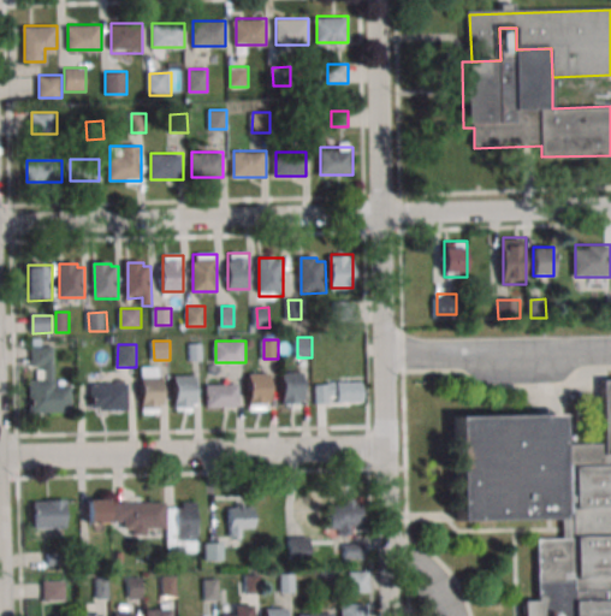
[(205,344),(205,362),(193,362),(193,344),(205,344)]
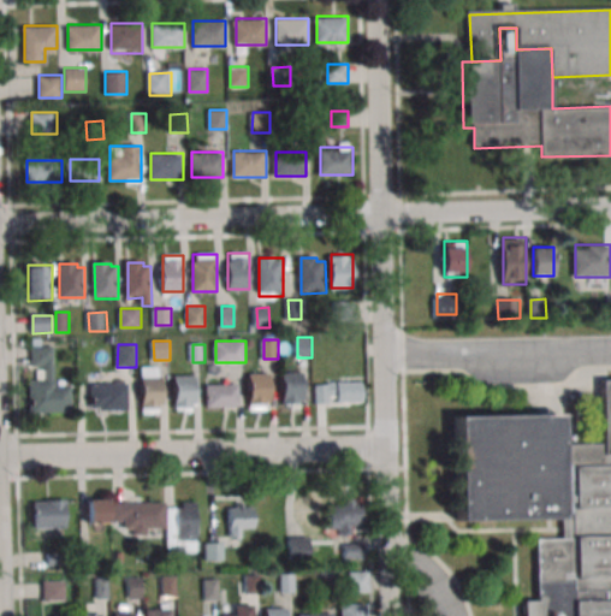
[(55,345),(33,345),(33,367),(42,366),(42,379),(30,379),(31,413),(72,412),(72,385),(57,385),(55,345)]
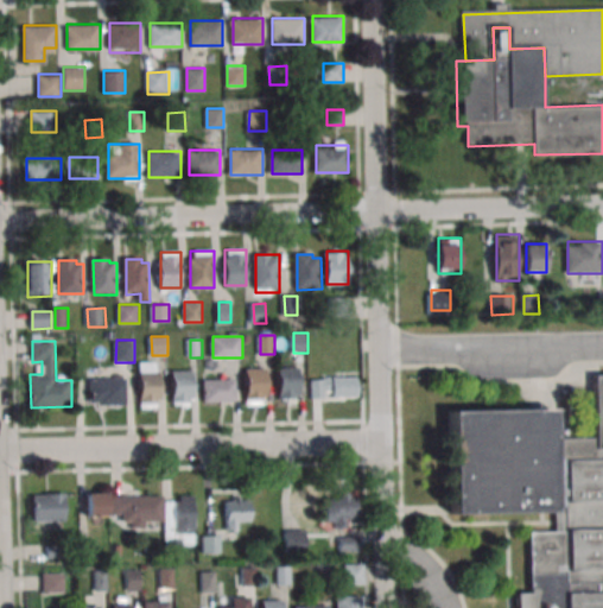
[(160,362),(141,362),(141,407),(160,407),(160,362)]
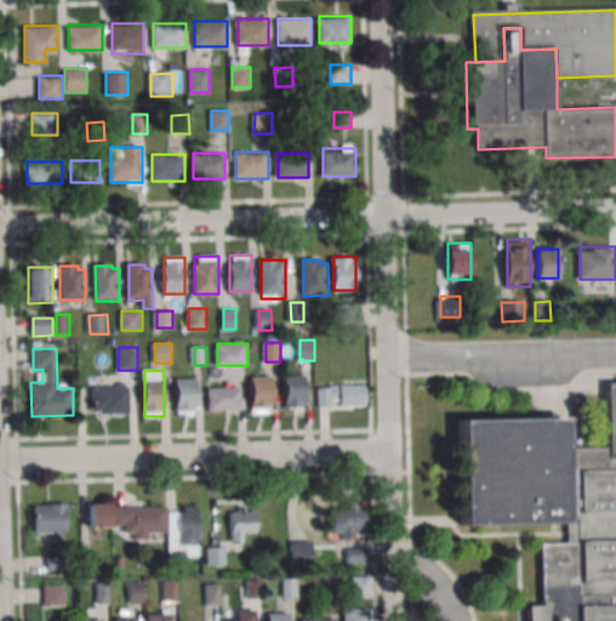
[(307,374),(285,374),(285,408),(307,408),(307,374)]
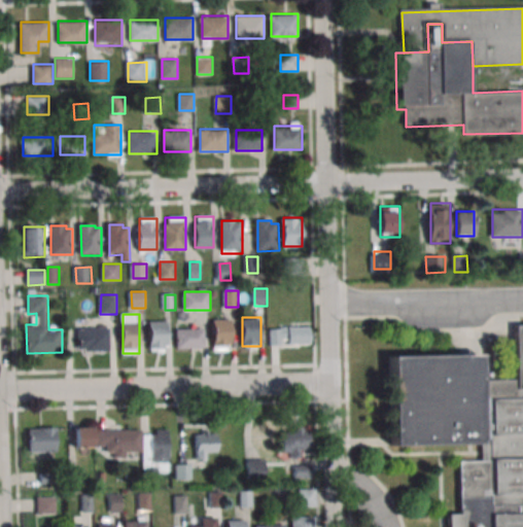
[(232,350),(232,318),(213,318),(213,350),(232,350)]
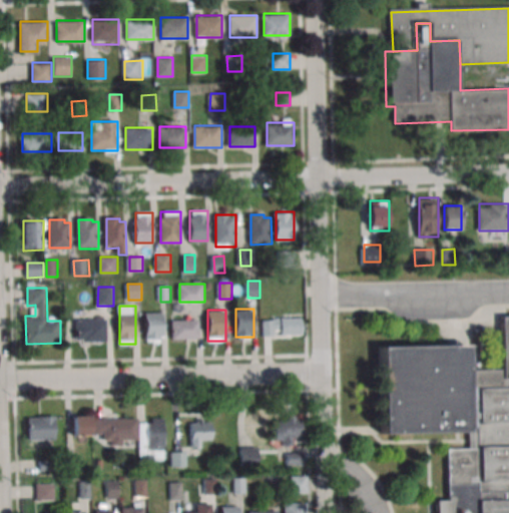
[(163,312),(146,312),(146,343),(163,343),(163,312)]
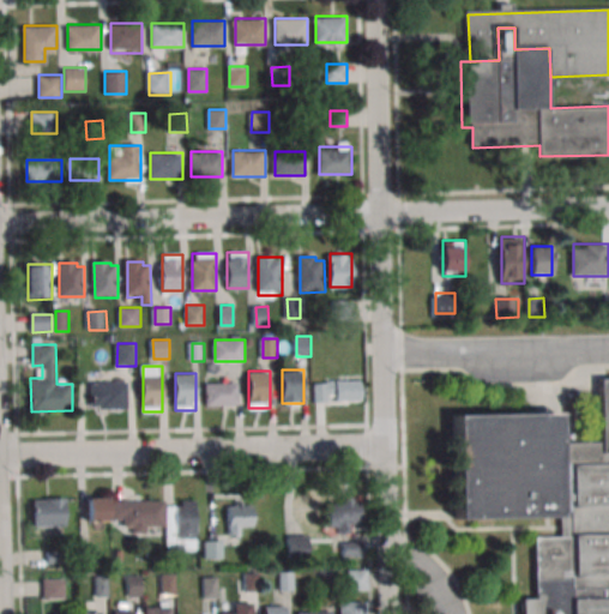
[(363,402),(363,379),(317,379),(317,402),(363,402)]
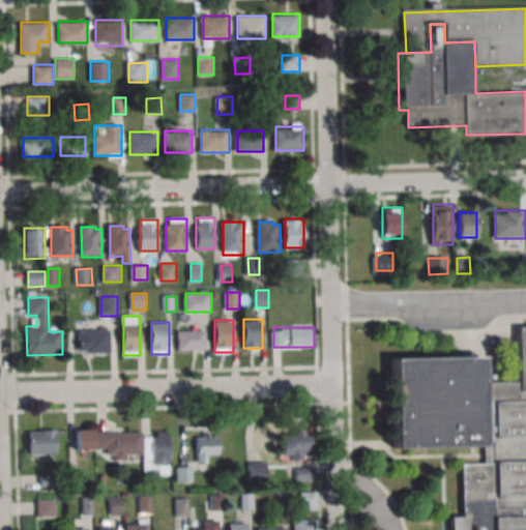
[(485,446),(398,449),(396,358),(485,357),(485,381),(521,381),(521,327),(525,327),(525,529),(451,529),(451,516),(465,514),(464,463),(485,463),(485,446)]
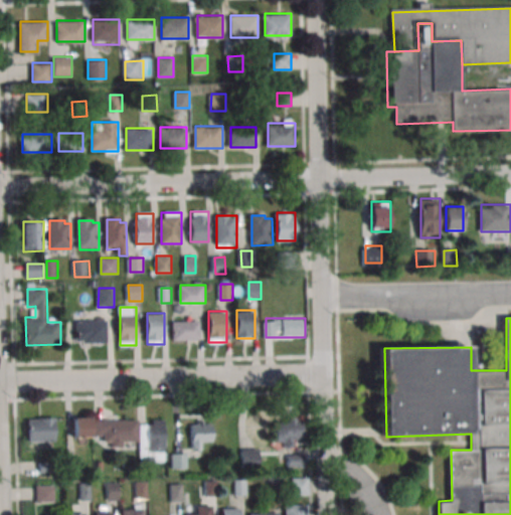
[(107,343),(107,320),(76,320),(76,343),(107,343)]
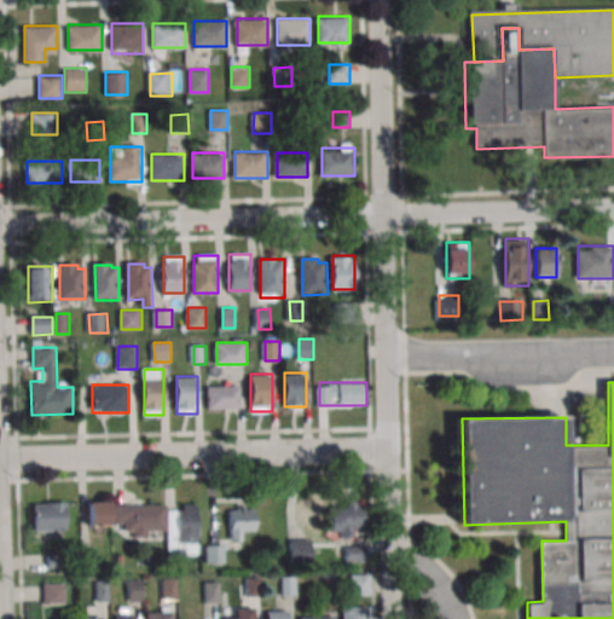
[(208,386),(208,409),(241,409),(241,386),(208,386)]
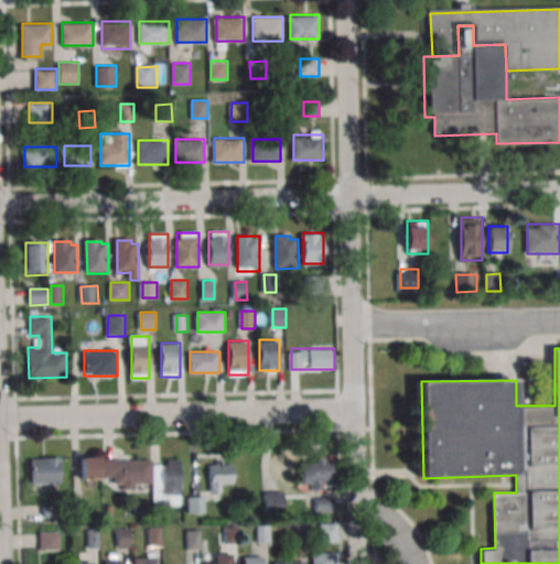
[(62,457),(32,457),(32,484),(62,484),(62,457)]
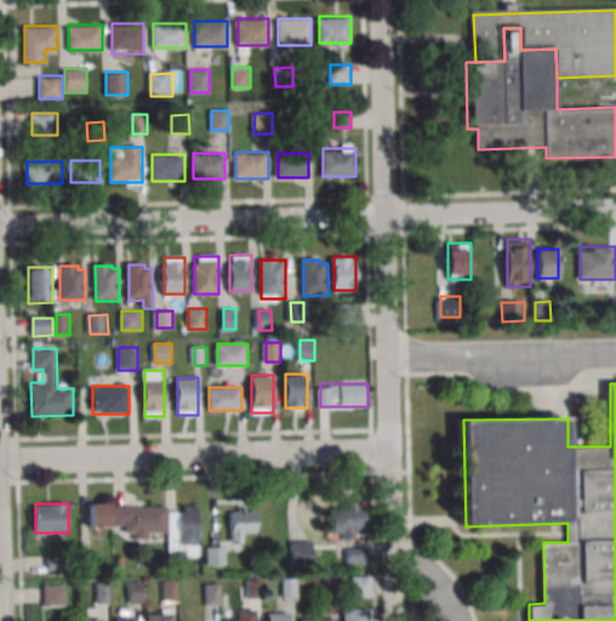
[(118,506),(118,529),(127,528),(127,535),(136,535),(136,542),(152,541),(152,535),(170,535),(169,508),(130,510),(130,506),(118,506)]
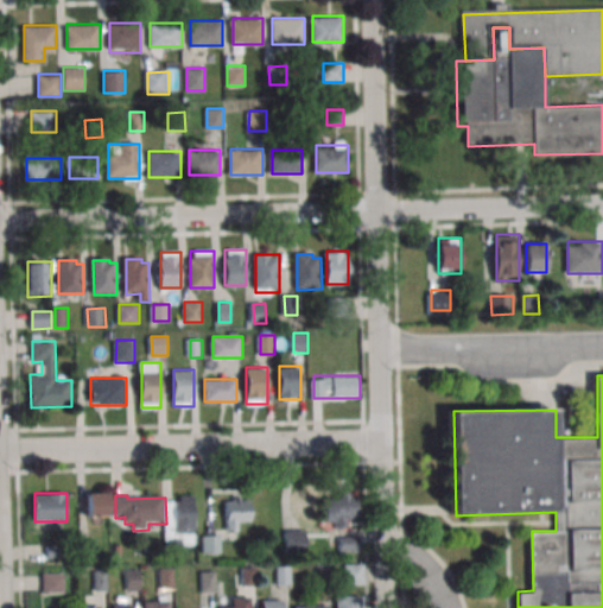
[(110,496),(112,519),(91,520),(90,498),(110,496)]
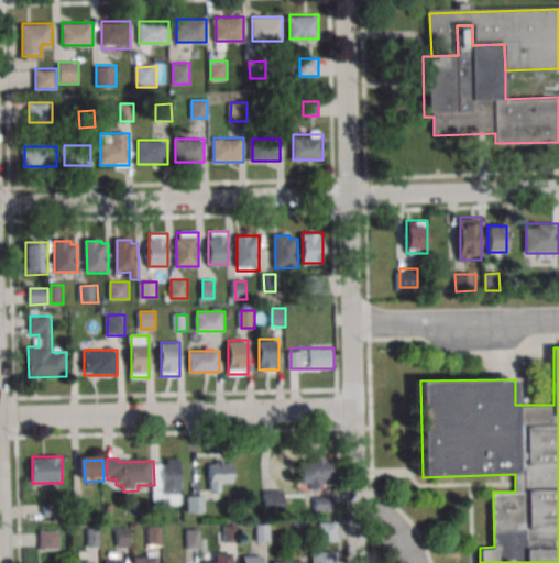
[(333,460),(304,460),(304,485),(333,485),(333,460)]
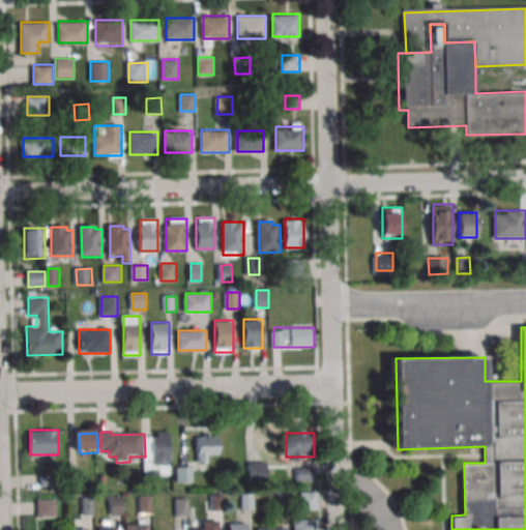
[(146,481),(162,481),(162,475),(171,475),(171,434),(161,434),(161,439),(146,439),(146,481)]
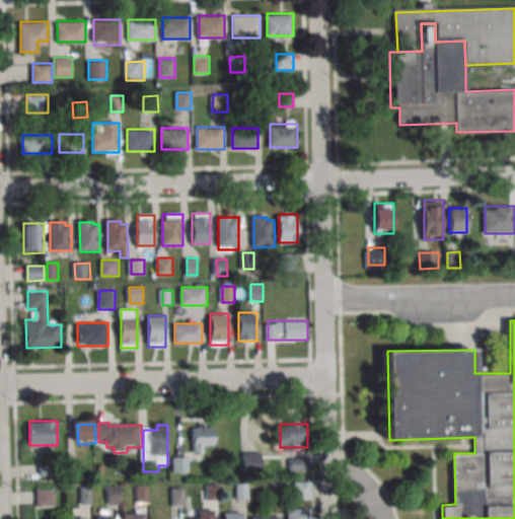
[(216,425),(195,425),(195,450),(216,450),(216,425)]
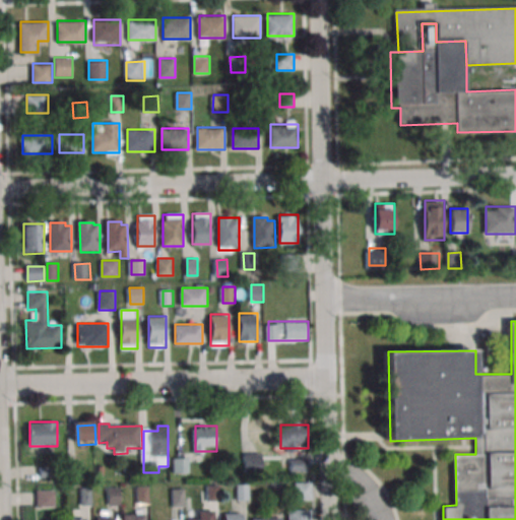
[(272,454),(272,474),(246,474),(246,454),(272,454)]
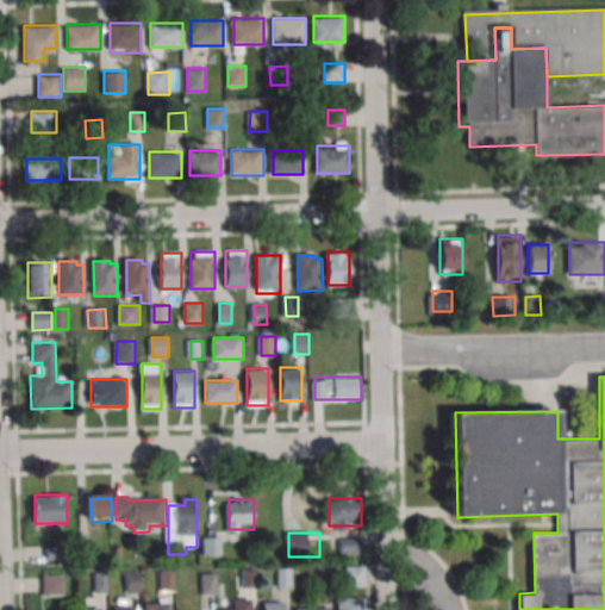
[(223,536),(206,536),(206,554),(223,554),(223,536)]
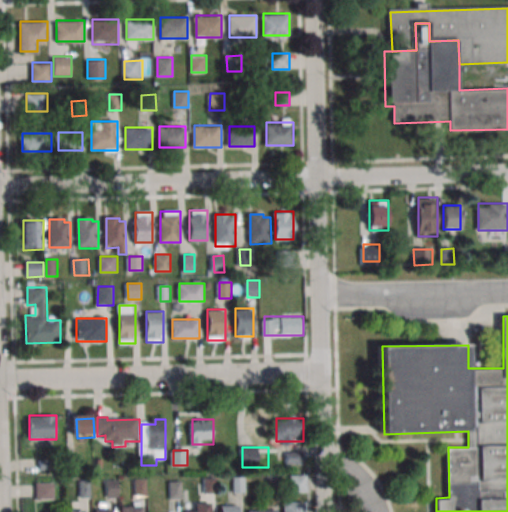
[(305,452),(305,465),(288,465),(288,452),(305,452)]
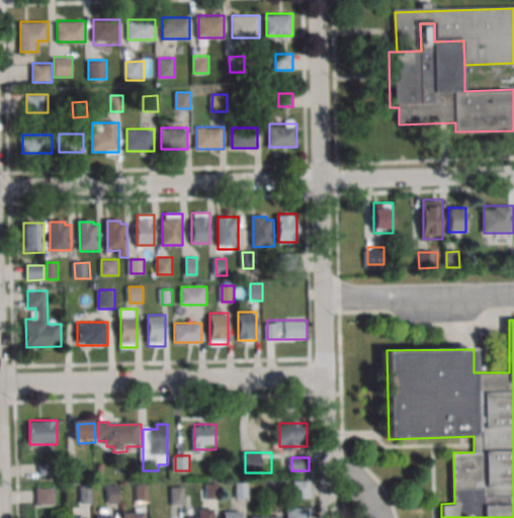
[(84,460),(84,476),(73,476),(72,461),(84,460)]
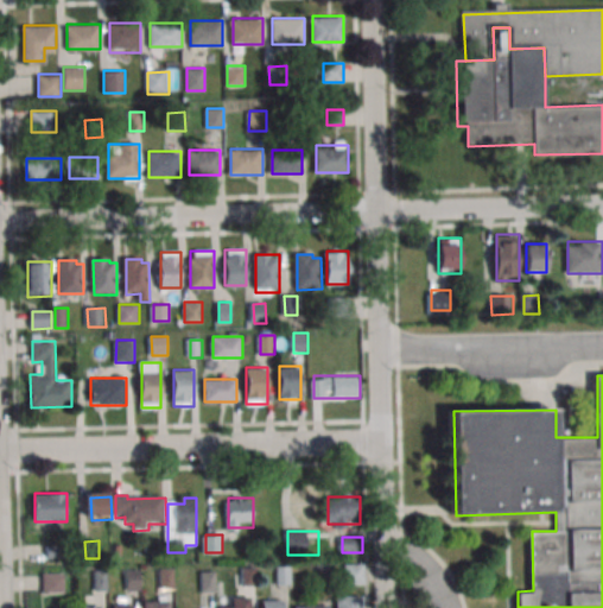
[(69,546),(69,559),(50,561),(50,548),(69,546)]
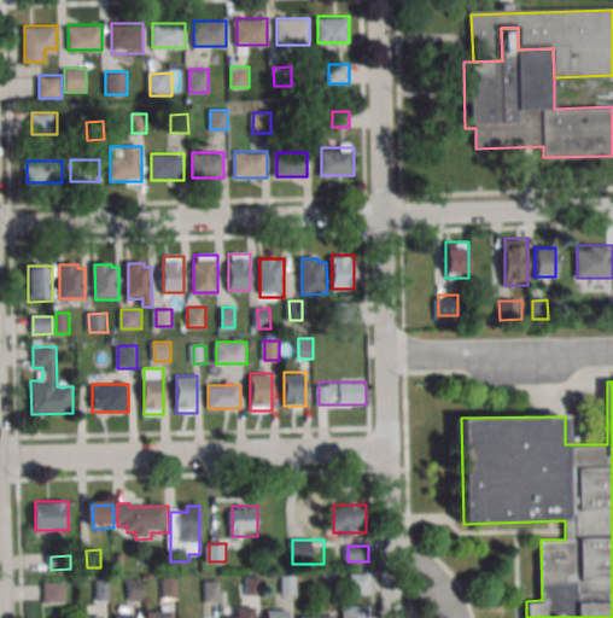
[(372,572),(352,572),(352,593),(372,593),(372,572)]
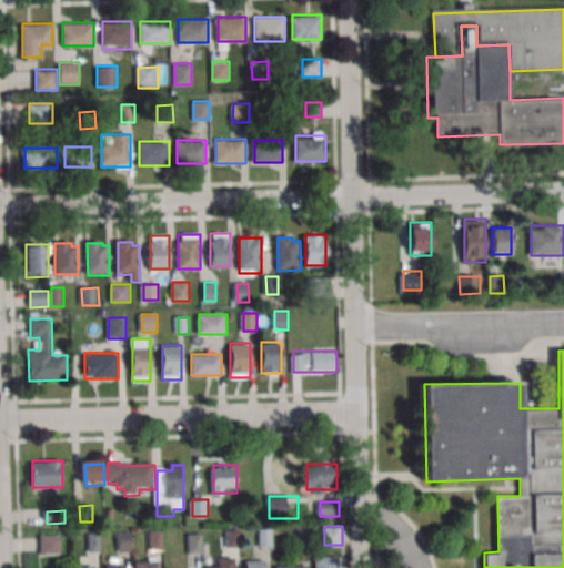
[(242,530),(242,548),(229,548),(229,530),(242,530)]
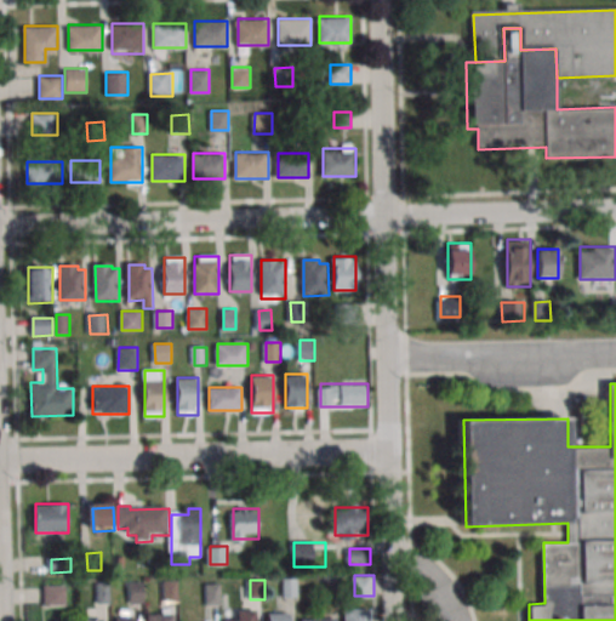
[(300,580),(300,598),(285,598),(285,580),(300,580)]
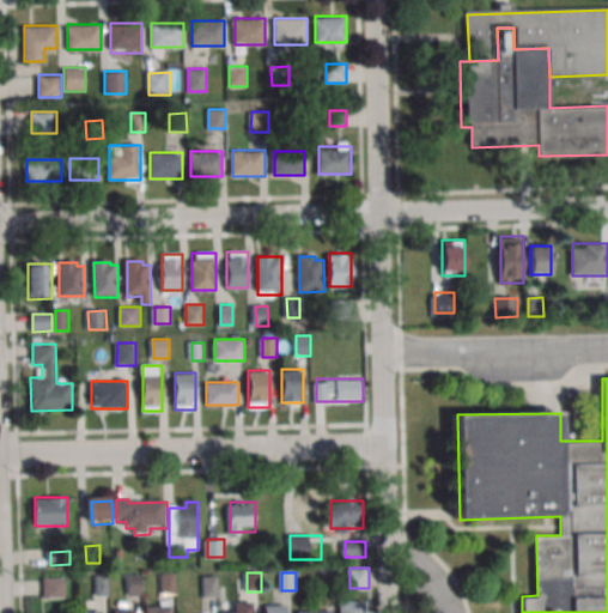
[(143,575),(144,598),(131,596),(129,576),(143,575)]
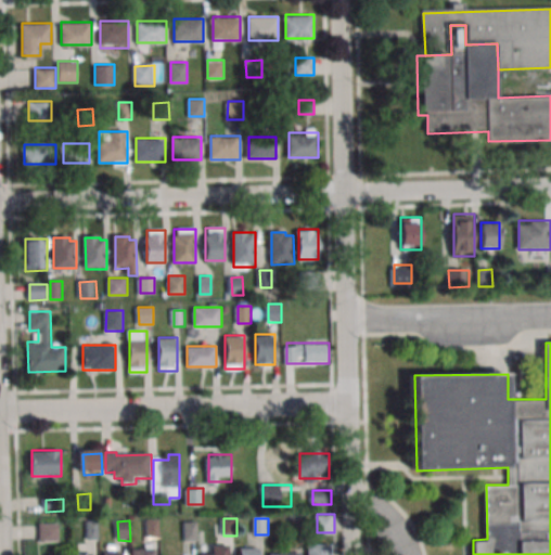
[(162,520),(162,539),(149,539),(149,520),(162,520)]
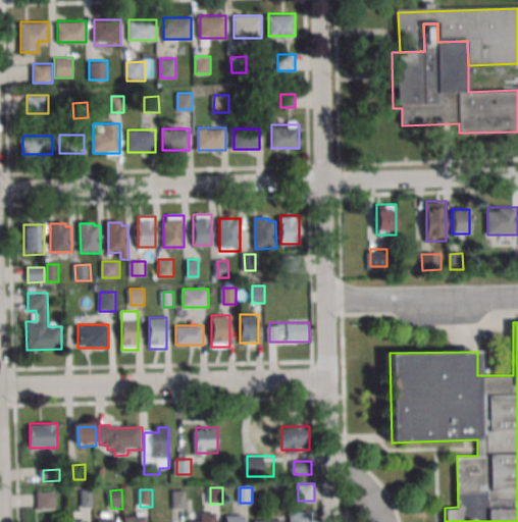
[(94,490),(94,509),(84,509),(84,490),(94,490)]
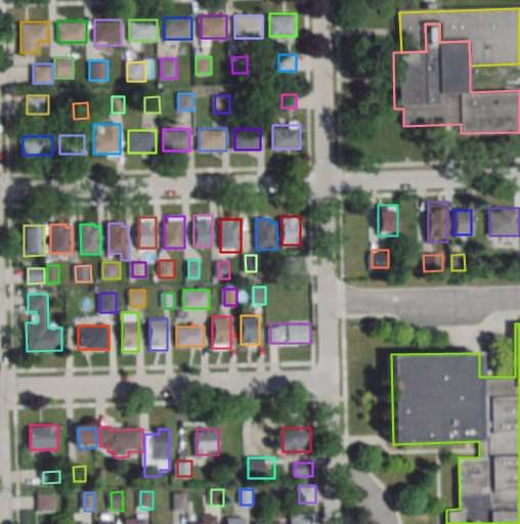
[(38,511),(55,511),(55,493),(38,493),(38,511)]
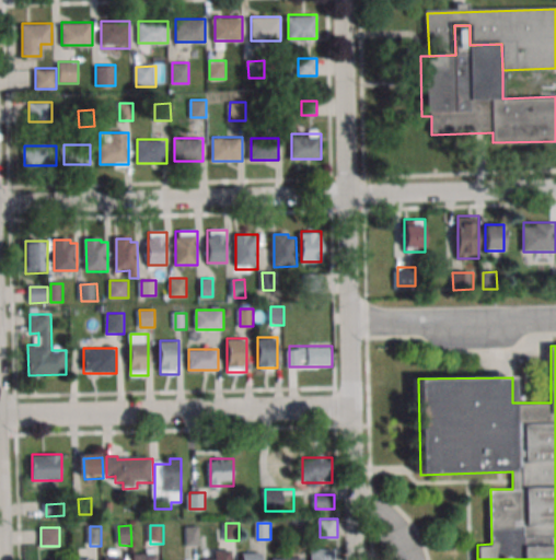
[(201,546),(200,527),(187,527),(188,547),(201,546)]
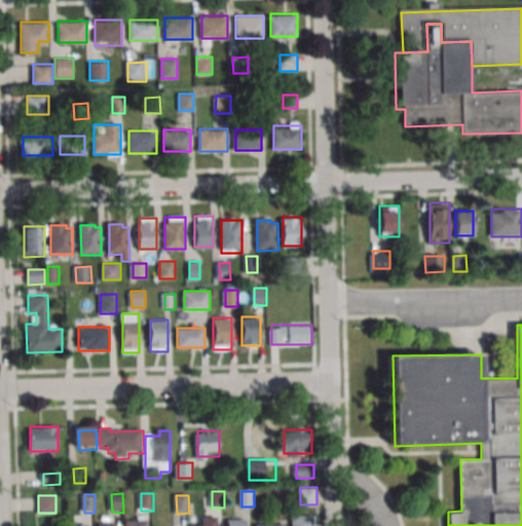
[(220,525),(220,516),(201,516),(201,525),(220,525)]
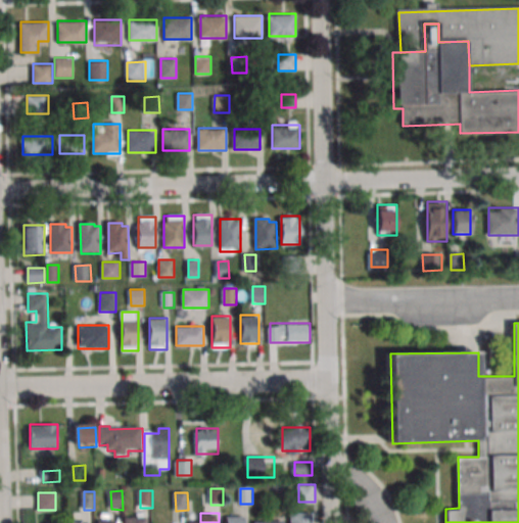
[(291,522),(313,522),(313,513),(291,513),(291,522)]
